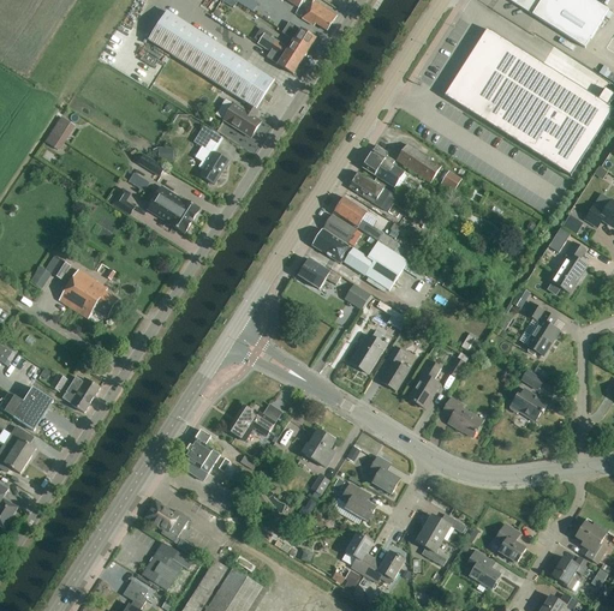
[(188,0),(184,6),(190,11),(197,0),(188,0)]
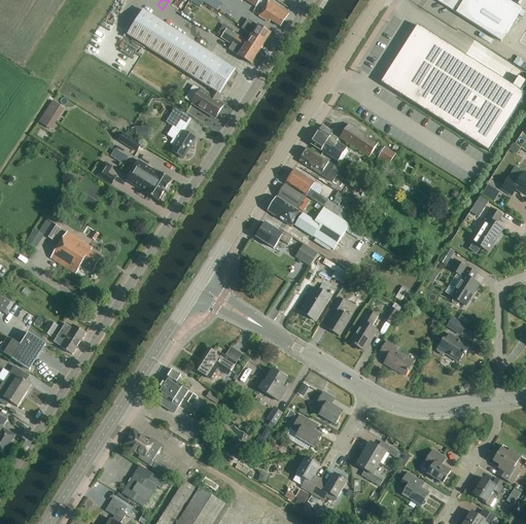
[(280,25),(288,11),(270,0),(267,0),(258,13),(269,20),(270,18),(280,25)]
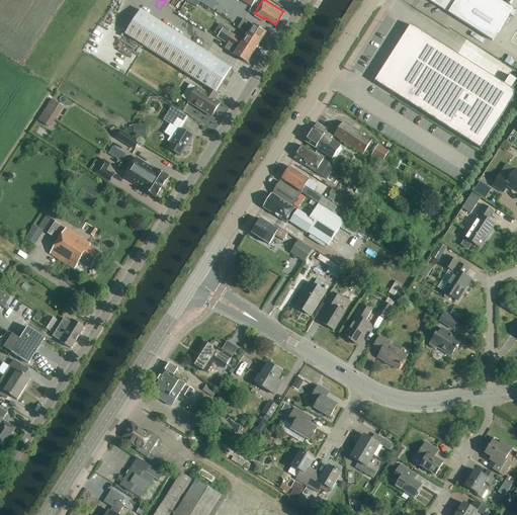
[(430,0),(492,38),(512,7),(501,0),(430,0)]
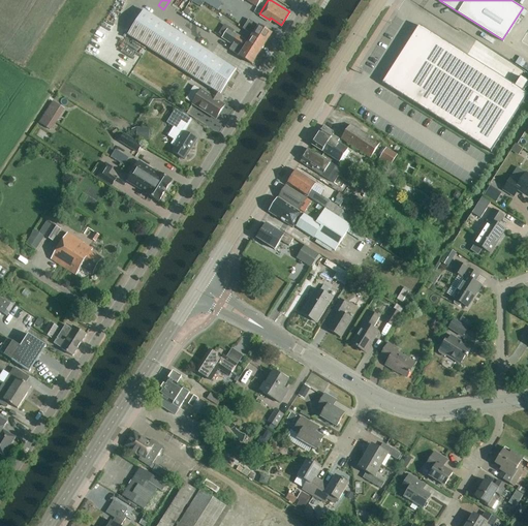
[(218,98),(227,84),(225,83),(235,67),(143,7),(126,32),(214,88),(211,93),(200,87),(191,101),(215,117),(224,102),(218,98)]
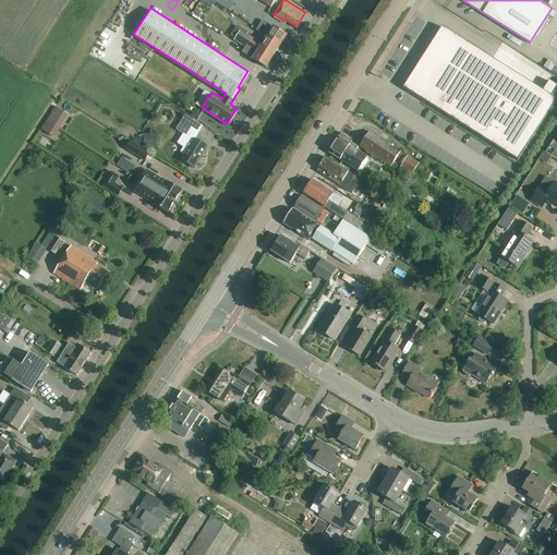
[(262,17),(255,27),(266,34),(265,36),(271,39),(273,37),(280,43),(287,33),(273,24),(262,17)]
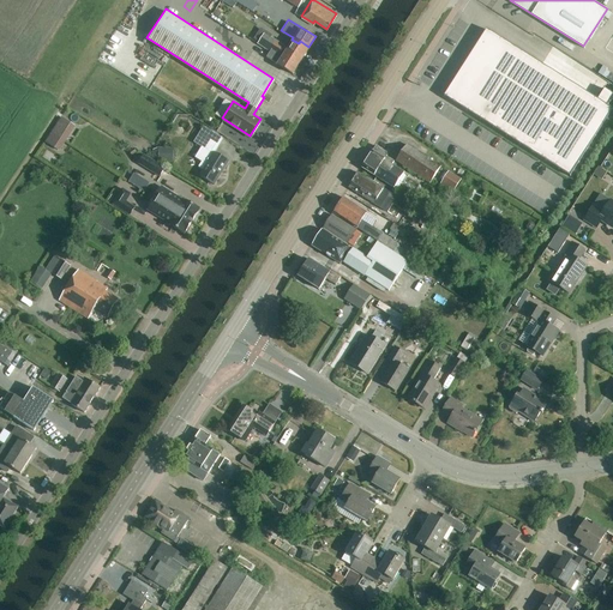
[(474,92),(464,108),(569,174),(612,107),(605,102),(612,91),(604,86),(596,97),(485,26),(475,42),(485,48),(461,84),(474,92)]
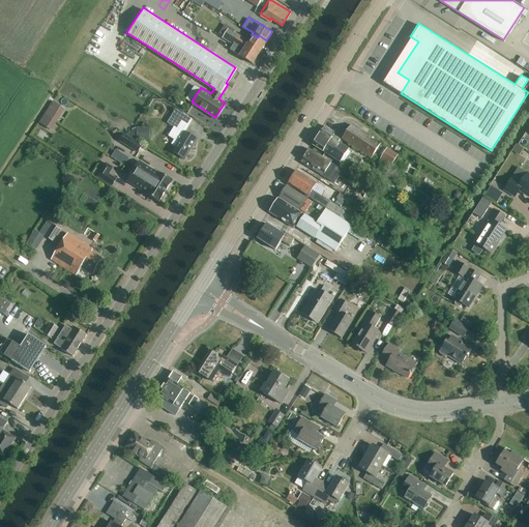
[(228,26),(223,35),(228,38),(230,35),(259,53),(266,40),(259,35),(258,37),(252,34),(247,41),(244,39),(245,37),(228,26)]
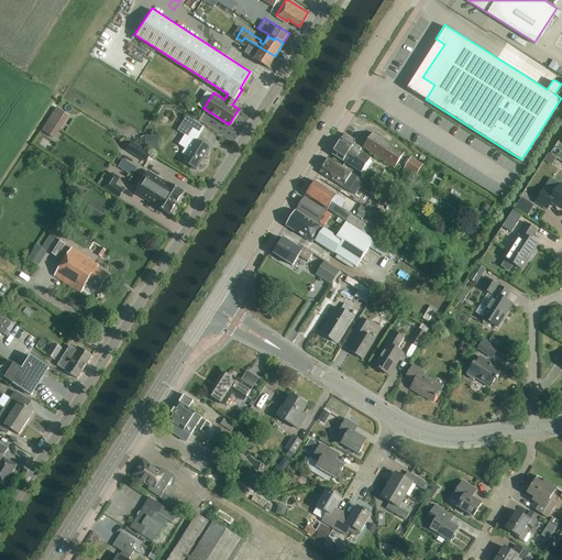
[(242,41),(241,42),(246,45),(243,51),(254,57),(267,66),(275,56),(244,37),(242,41)]
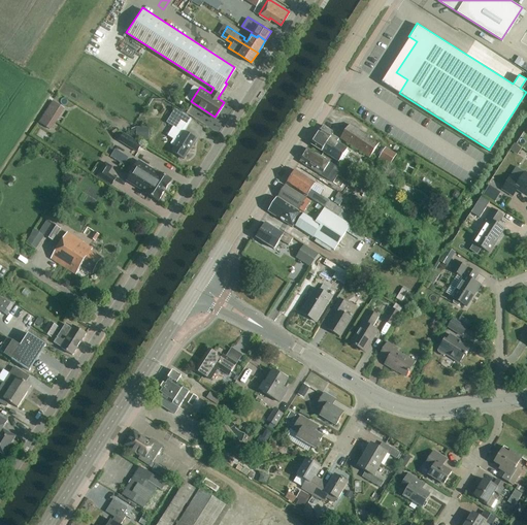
[(517,55),(514,59),(522,64),(526,67),(526,61),(525,61),(521,58),(521,57),(517,55)]
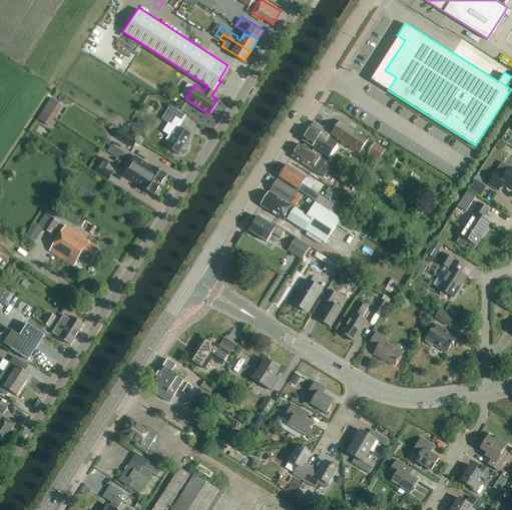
[(178,91),(168,102),(181,113),(191,103),(178,91)]
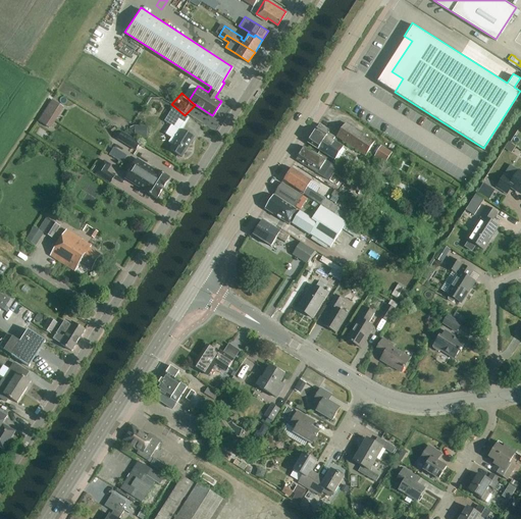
[(168,112),(164,119),(170,123),(165,133),(170,136),(167,140),(172,142),(168,147),(181,155),(194,136),(181,128),(186,122),(168,112)]
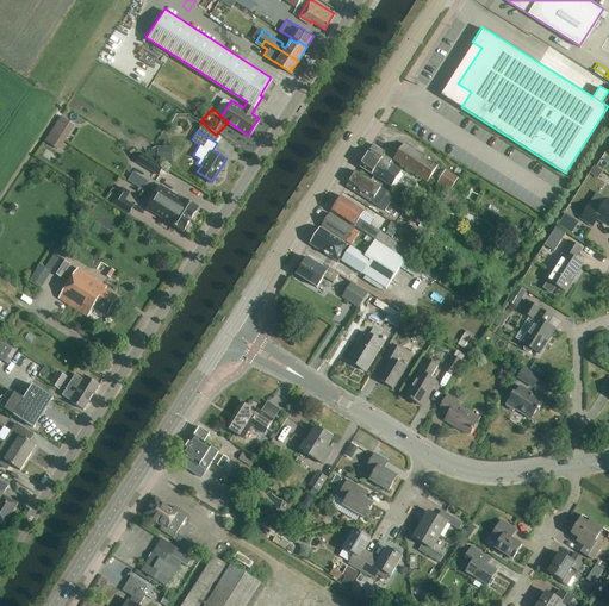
[(457,177),(403,142),(393,156),(427,179),(429,176),(449,189),(457,177)]
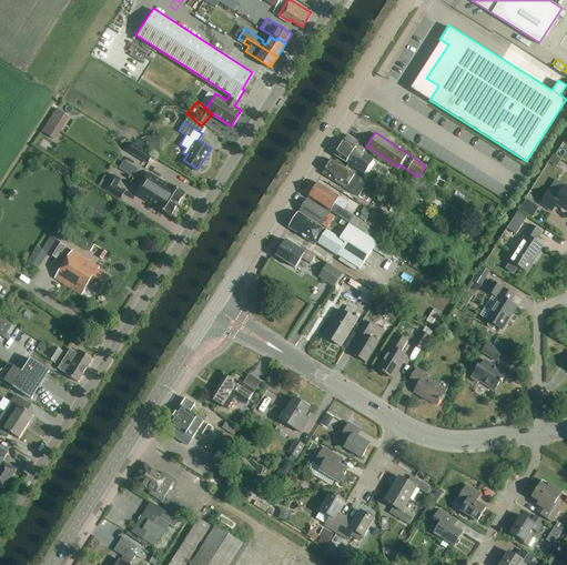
[(363,172),(373,157),(362,150),(364,147),(357,143),(357,142),(355,141),(356,139),(346,133),(334,153),(363,172)]
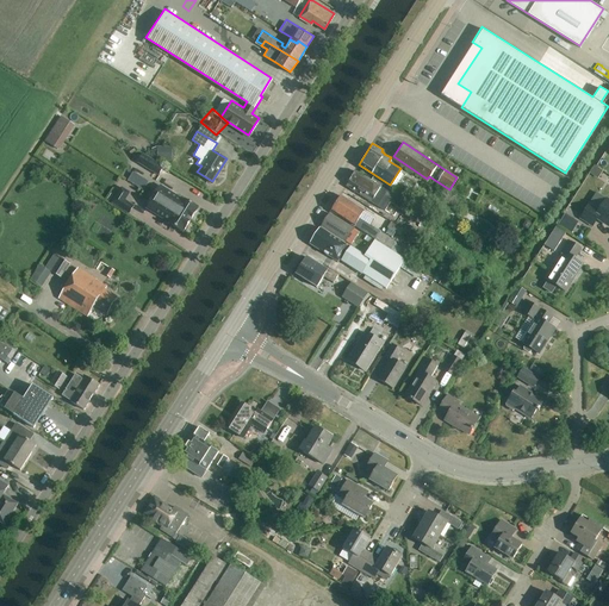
[(155,157),(169,158),(169,144),(155,144),(155,157)]
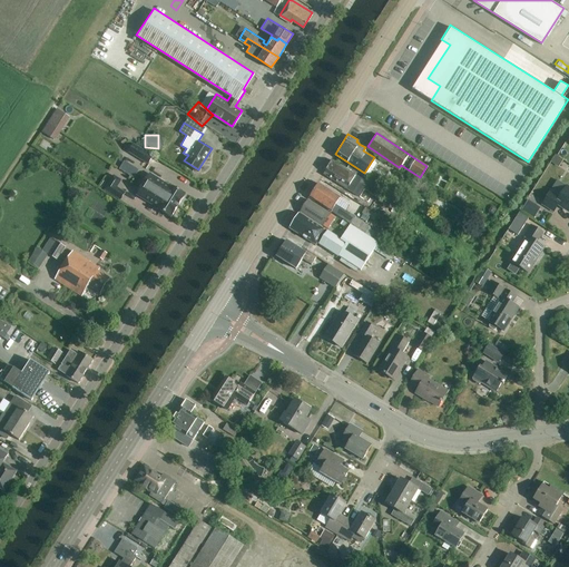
[(128,149),(148,160),(151,155),(133,143),(128,149)]
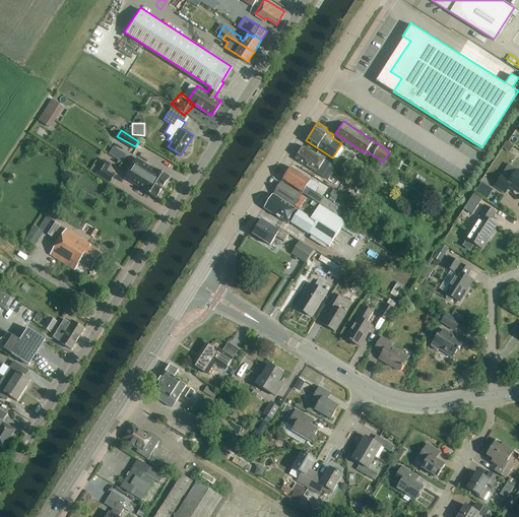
[(489,143),(485,148),(502,157),(505,152),(489,143)]
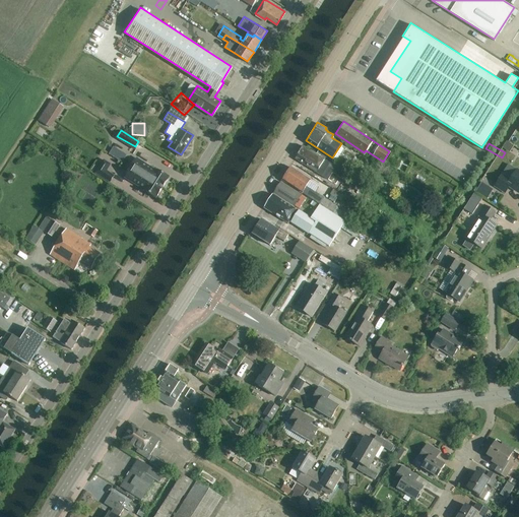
[(334,173),(337,167),(303,144),(295,157),(327,179),(332,171),(334,173)]
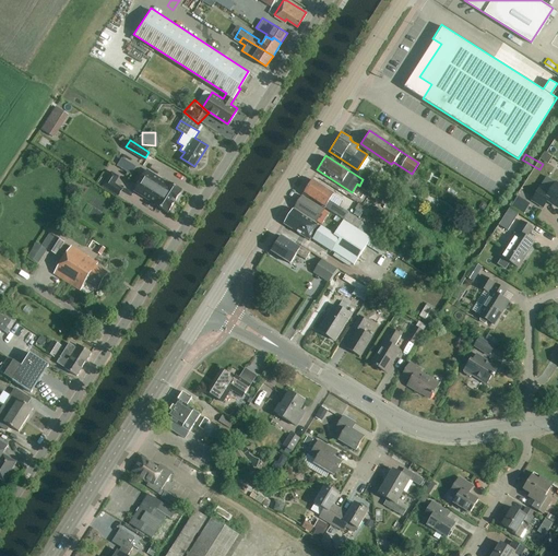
[(557,167),(550,164),(547,170),(557,176),(557,175),(557,167)]
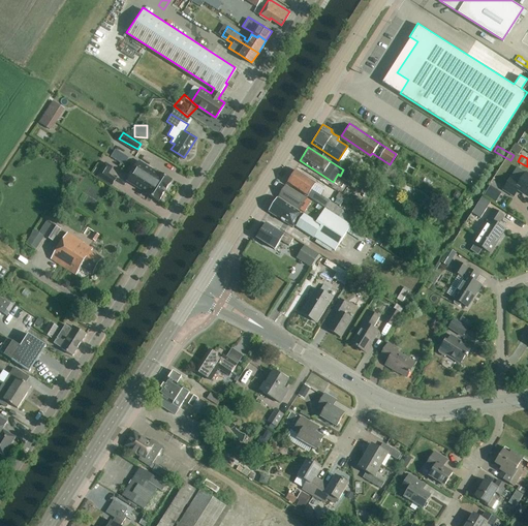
[(132,168),(164,188),(171,178),(159,171),(159,172),(138,158),(132,168)]
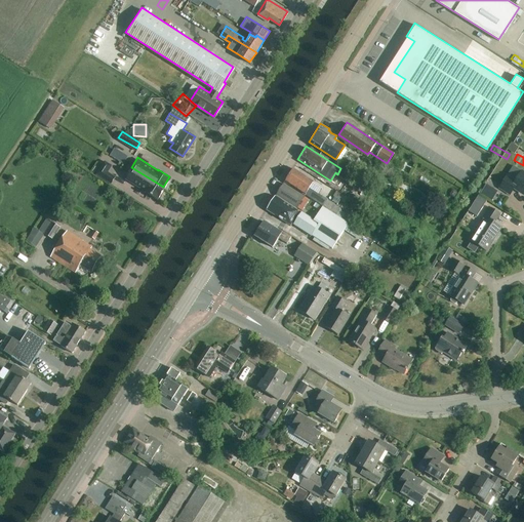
[(106,170),(109,166),(103,162),(96,173),(103,176),(110,182),(114,175),(106,170)]
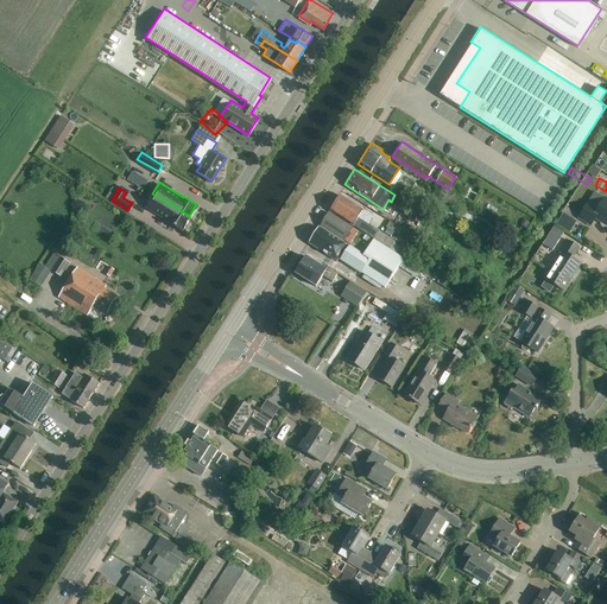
[(372,224),(358,215),(362,208),(339,192),(329,209),(353,223),(353,222),(367,231),(372,224)]
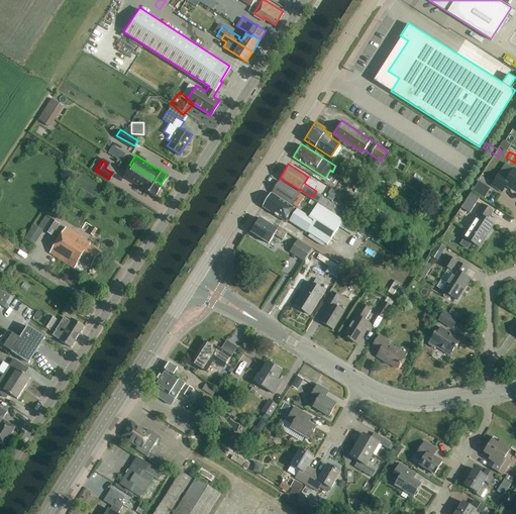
[(153,195),(161,184),(129,165),(123,174),(143,187),(142,188),(153,195)]
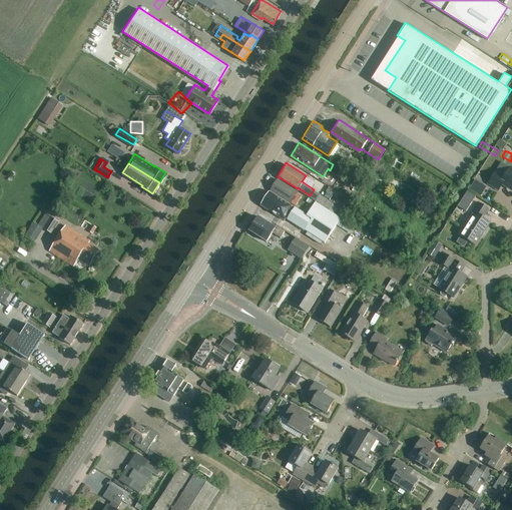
[(341,177),(344,171),(333,164),(330,170),(341,177)]
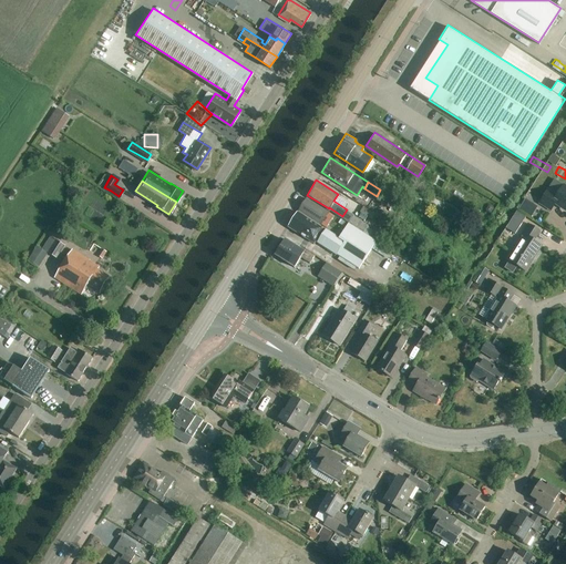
[(565,184),(564,183),(556,195),(547,190),(539,201),(551,207),(555,201),(565,208),(565,207),(565,184)]
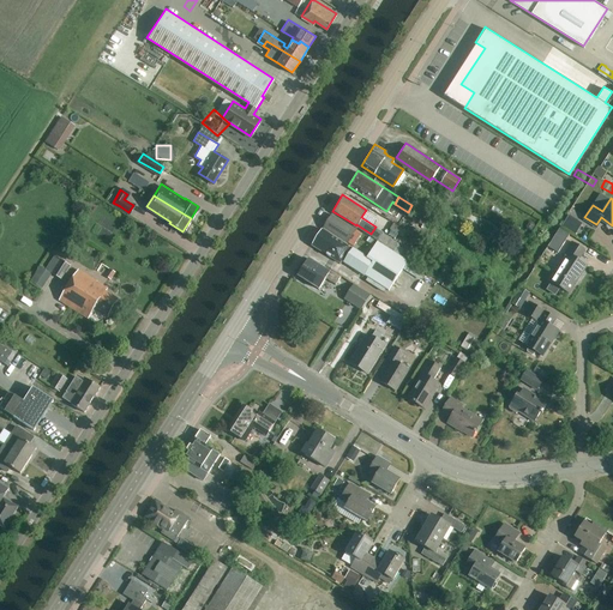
[(344,240),(353,227),(331,212),(323,225),(344,240)]
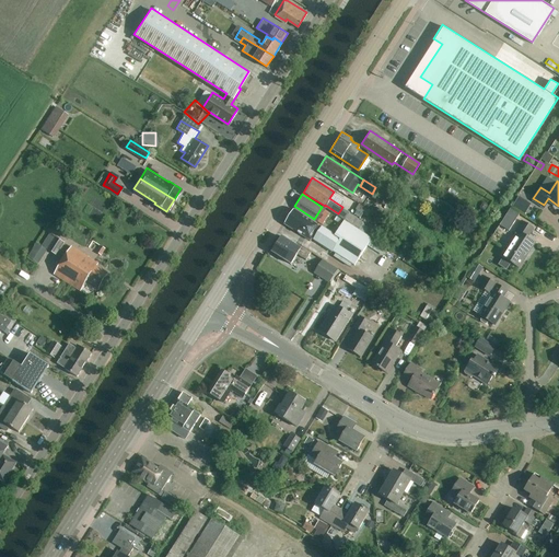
[(519,195),(514,202),(525,210),(531,202),(519,195)]
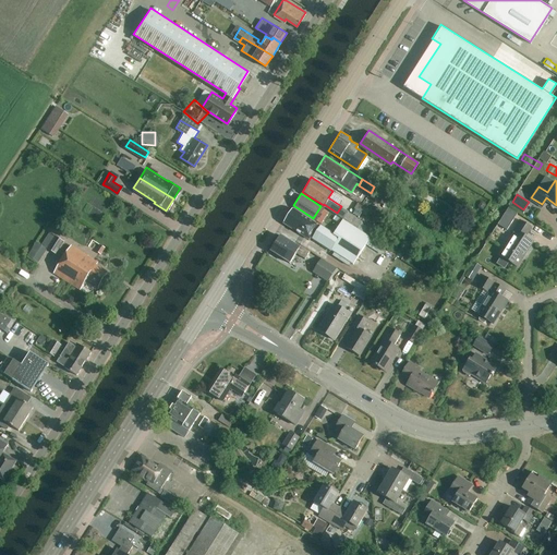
[(508,205),(497,222),(506,228),(517,210),(508,205)]
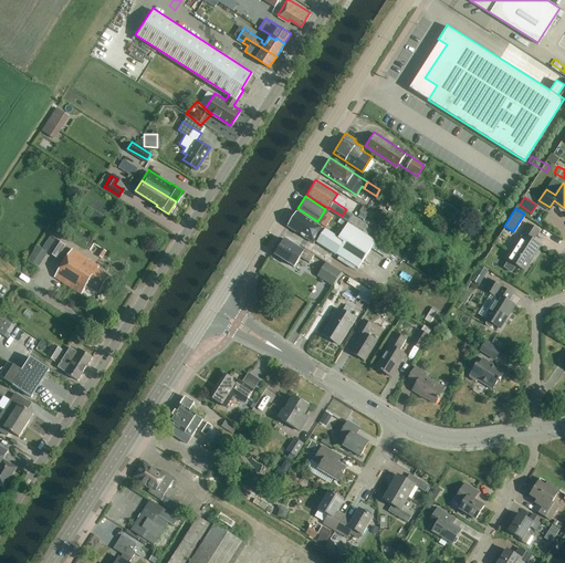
[(363,230),(367,222),(347,209),(343,216),(348,220),(348,221),(363,230)]
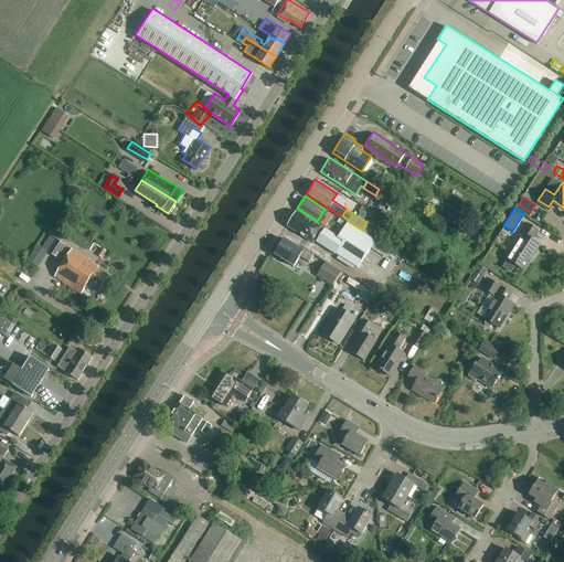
[(312,241),(320,228),(311,222),(312,220),(296,210),(286,224),(312,241)]
